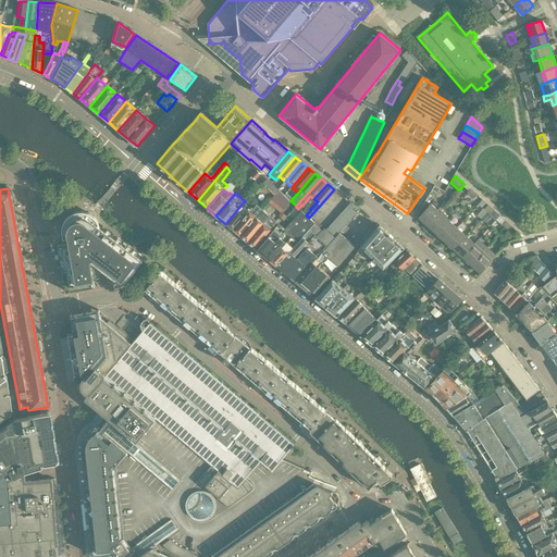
[(297,242),(275,267),(295,282),(310,265),(320,255),(334,238),(338,233),(360,210),(350,202),(325,231),(324,229),(322,232),(319,229),(314,224),(297,242)]
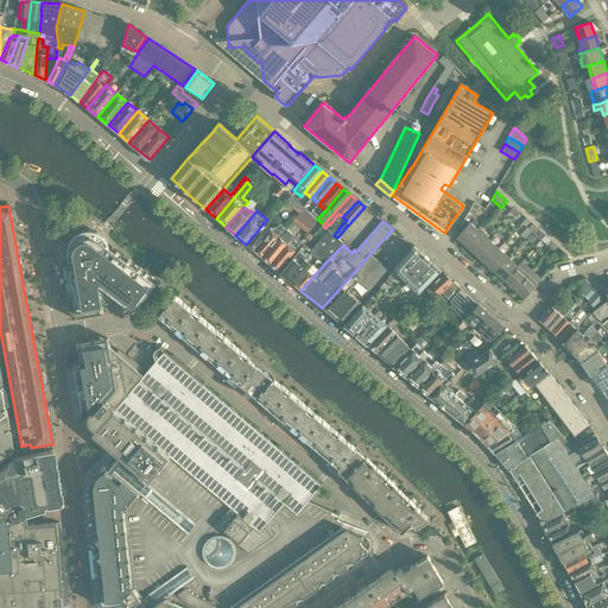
[(263,225),(246,245),(254,251),(273,228),(271,227),(265,222),(263,225)]
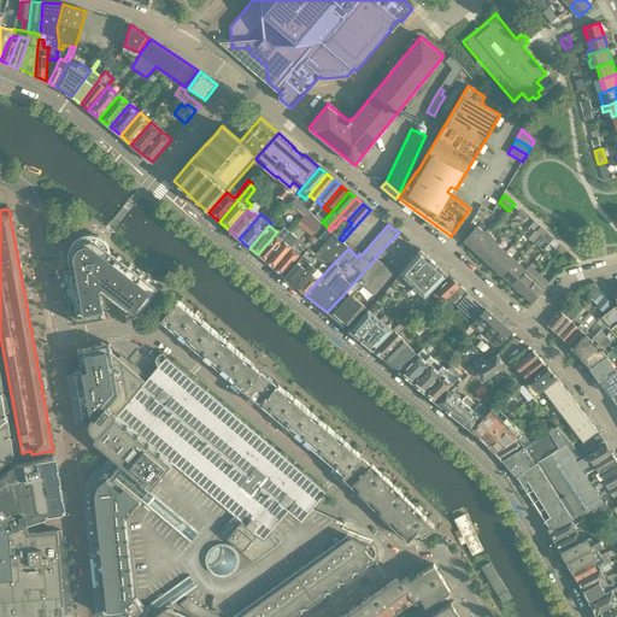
[(477,225),(463,241),(474,251),(487,235),(477,225)]
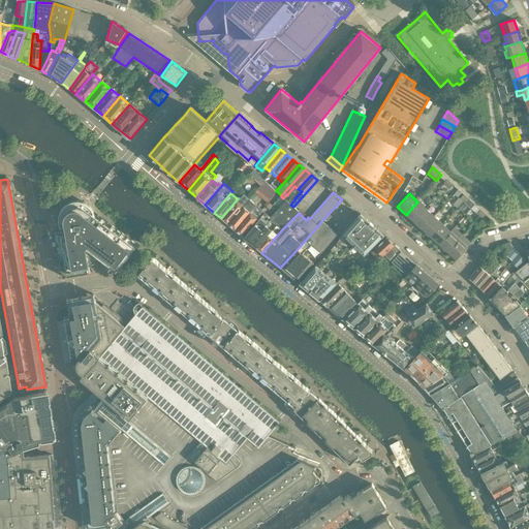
[(457,208),(463,201),(466,197),(463,194),(460,198),(459,198),(454,205),(457,208)]
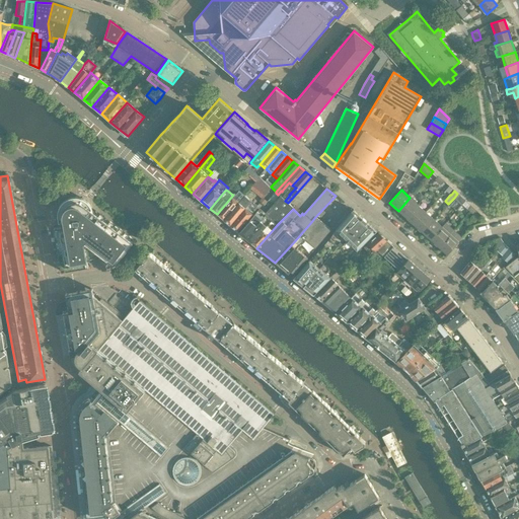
[(233,195),(217,214),(223,220),(241,200),(244,196),(238,192),(234,197),(233,195)]
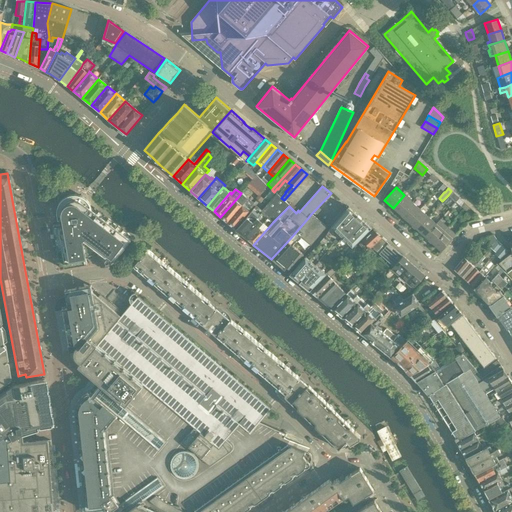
[(451,191),(448,195),(456,202),(459,198),(451,191)]
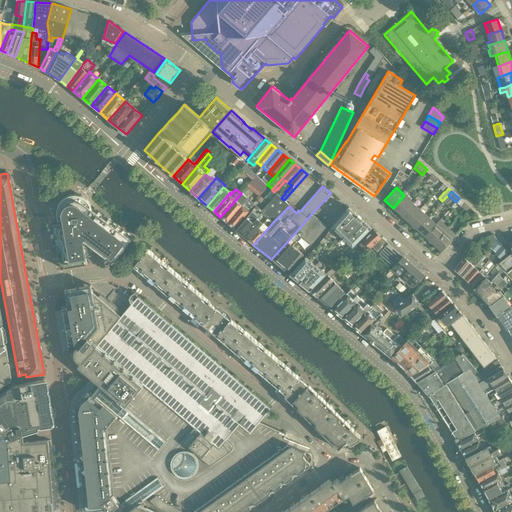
[(238,197),(220,217),(227,223),(243,204),(245,202),(247,199),(241,193),(238,197)]
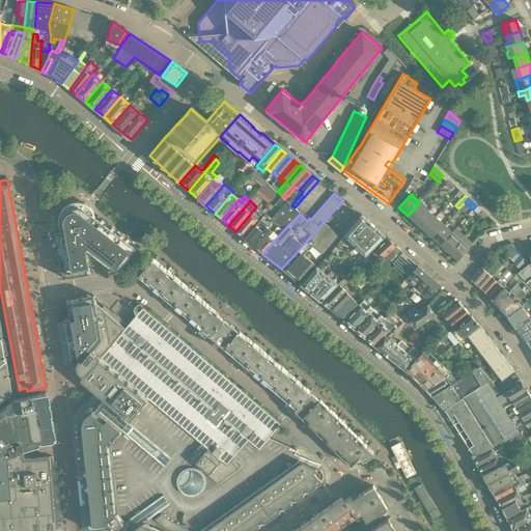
[(61,232),(55,233),(61,272),(62,277),(62,278),(64,278),(74,276),(76,276),(78,276),(79,275),(88,274),(90,273),(90,272),(89,269),(89,268),(91,267),(93,266),(95,266),(98,264),(99,262),(101,261),(103,260),(104,258),(119,270),(136,248),(95,217),(94,215),(94,213),(93,212),(92,210),(91,208),(90,206),(88,205),(87,204),(85,203),(84,202),(82,202),(80,201),(79,201),(77,201),(75,201),(73,202),(72,202),(70,203),(67,204),(66,205),(65,206),(63,207),(62,208),(61,211),(60,212),(60,214),(59,216),(59,217),(59,219),(59,221),(59,223),(60,228),(62,227),(63,232),(61,232)]
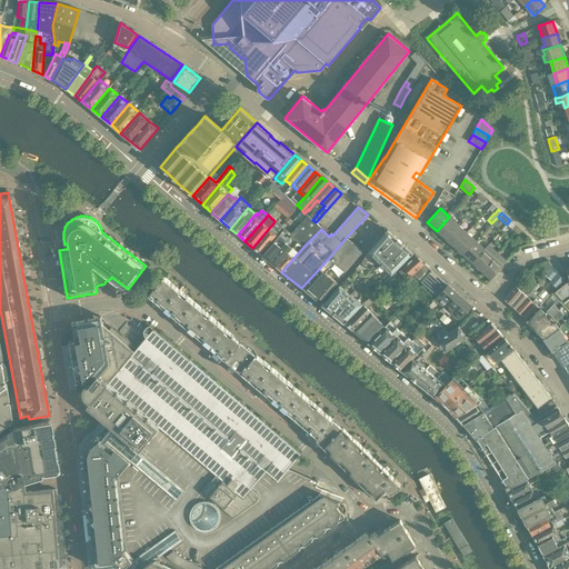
[(308,216),(290,236),(291,236),(297,241),(303,247),(321,229),(321,228),(316,222),(312,220),(308,216)]
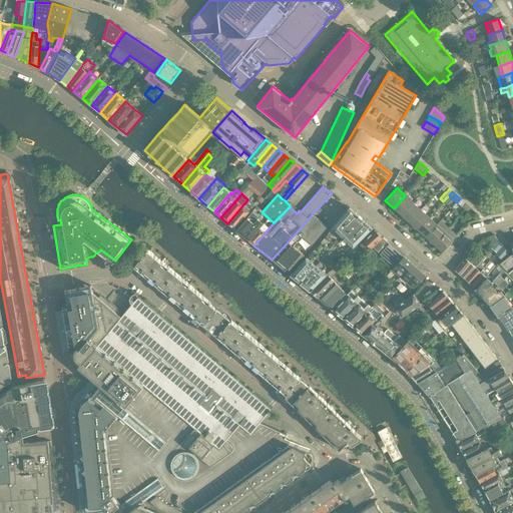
[(405,195),(394,208),(402,215),(413,202),(412,201),(412,200),(411,198),(409,196),(407,195),(406,196),(405,195)]
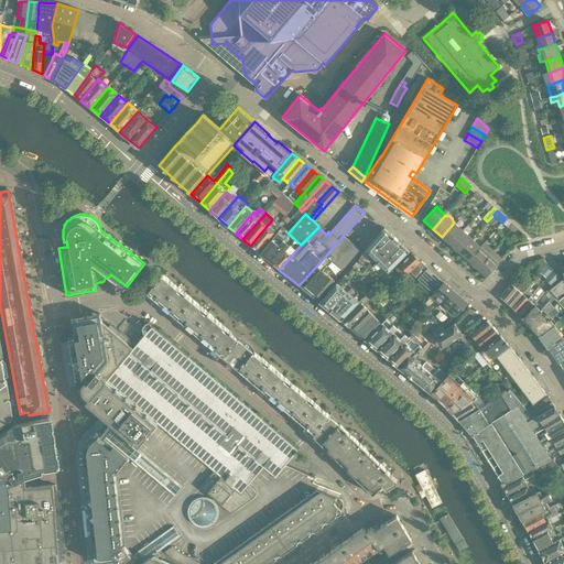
[(502,223),(511,230),(514,226),(506,218),(502,223)]
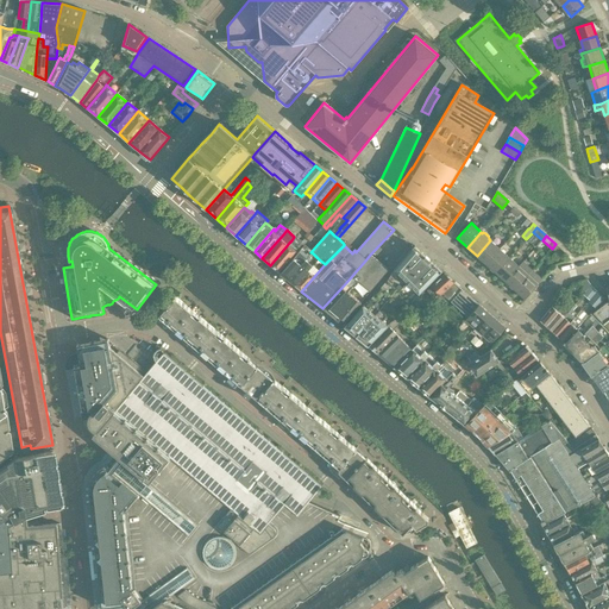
[(289,243),(270,265),(278,271),(296,251),(302,244),(294,237),(292,240),(289,243)]
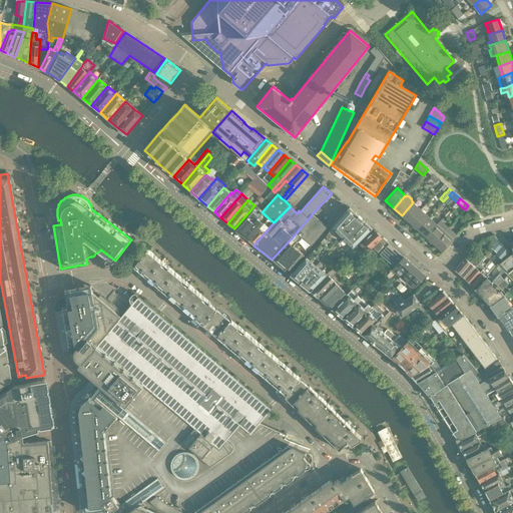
[(413,202),(402,215),(410,222),(421,209),(413,202)]
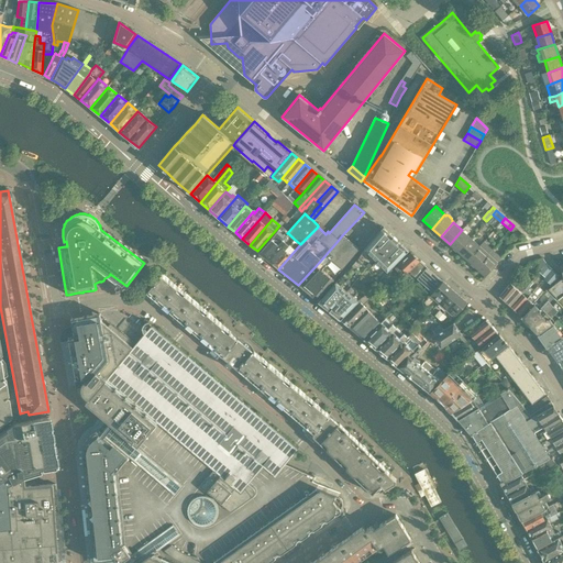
[(335,282),(318,302),(329,311),(340,319),(341,319),(373,287),(408,250),(394,236),(383,227),(364,250),(361,254),(357,258),(354,263),(351,267),(346,272),(343,276),(339,279),(335,282)]
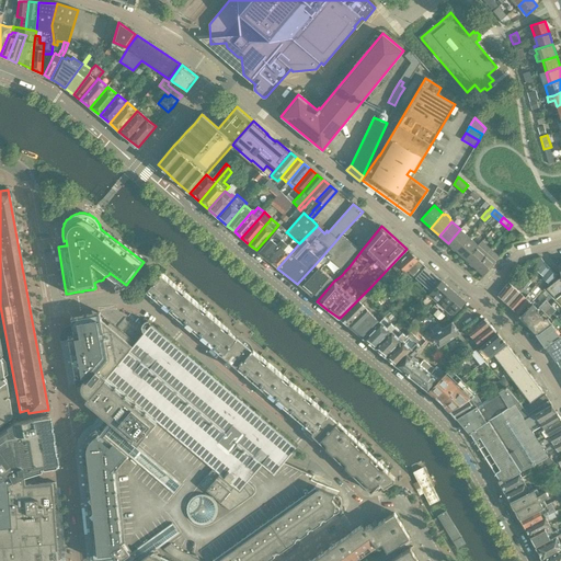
[(460,229),(448,243),(457,251),(469,238),(460,229)]
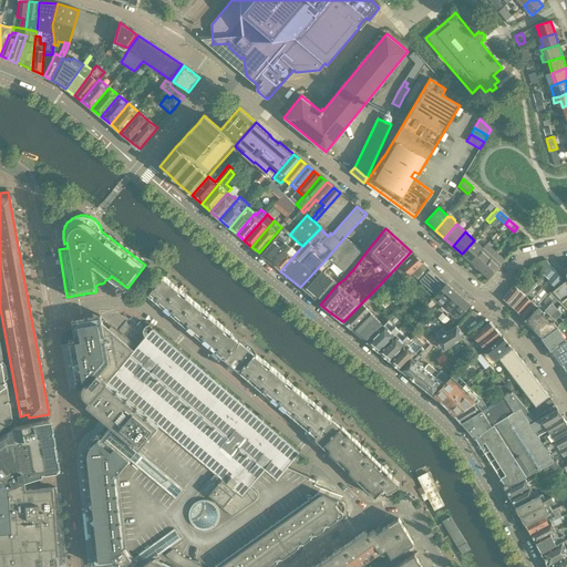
[(278,235),(260,255),(268,260),(287,238),(288,237),(286,236),(285,237),(280,233),(278,235)]
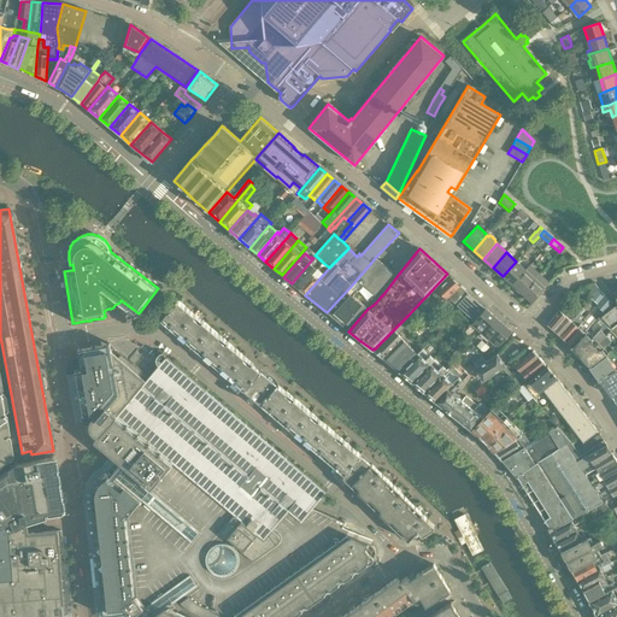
[(312,259),(292,283),(298,289),(322,262),(316,256),(313,258),(312,259)]
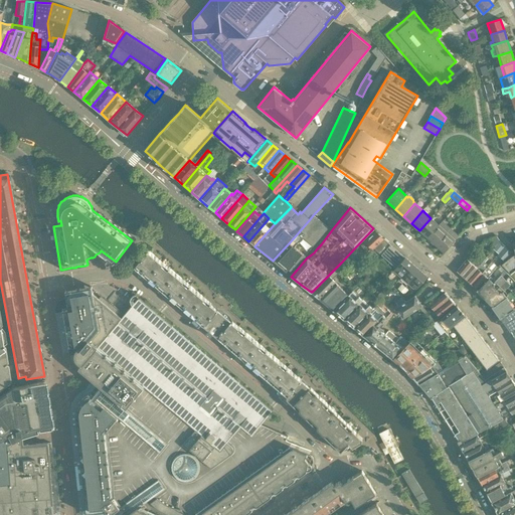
[(287,245),(273,261),(290,275),(305,256),(294,246),(302,237),(313,247),(329,228),(313,215),(309,220),(296,235),(287,245)]
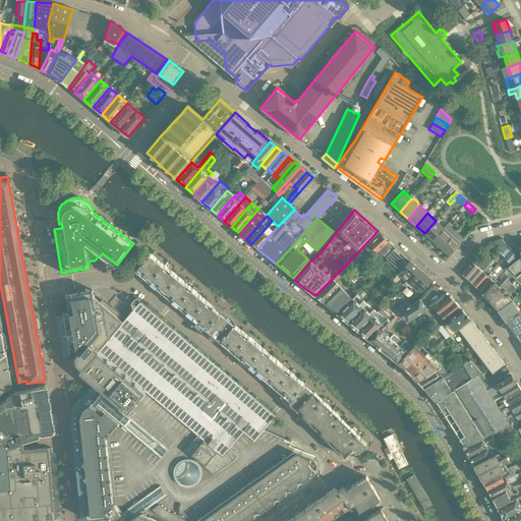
[(272,221),(251,244),(257,249),(278,226),(272,221)]
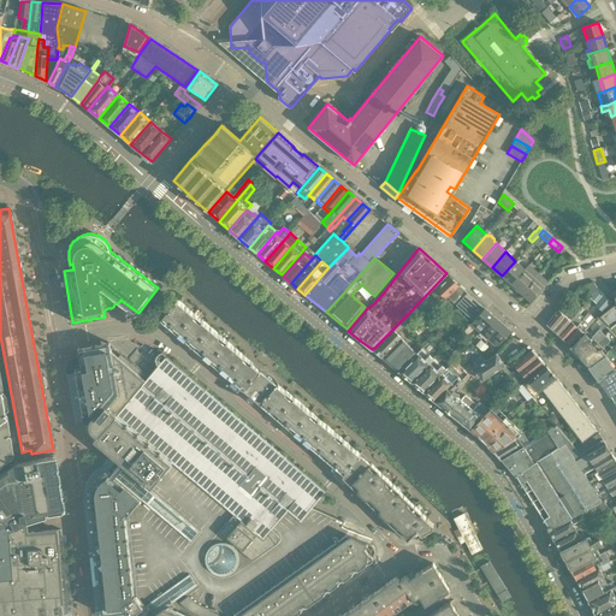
[(515,261),(502,276),(511,285),(525,270),(515,261)]
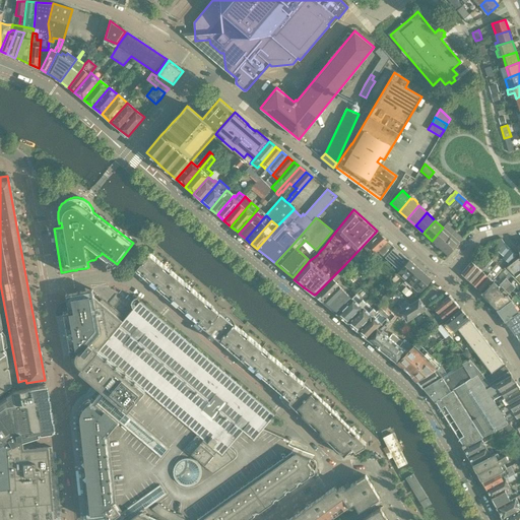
[(443,228),(432,241),(440,248),(451,235),(454,231),(446,223),(443,228)]
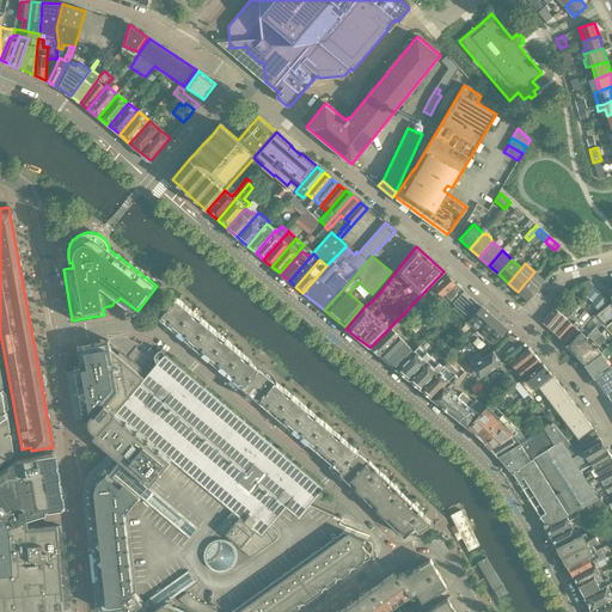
[(531,276),(518,292),(527,300),(540,286),(545,281),(534,271),(531,276)]
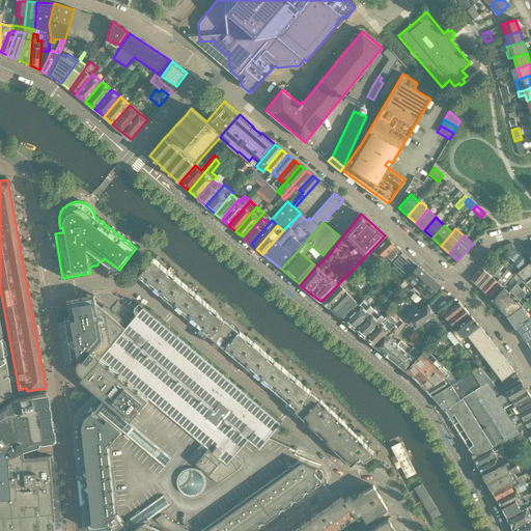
[(384,257),(386,256),(396,246),(388,239),(375,249),(384,257)]
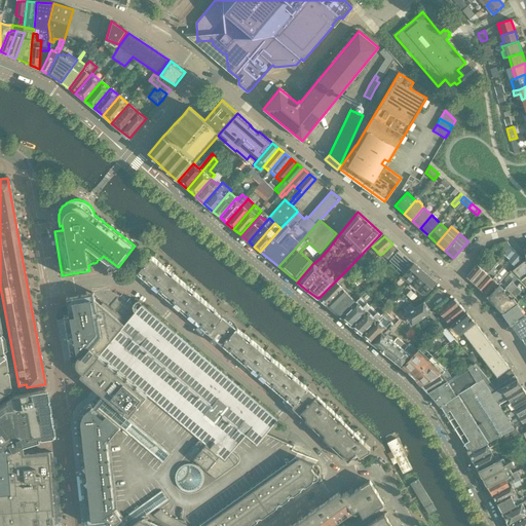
[(392,243),(382,254),(387,259),(398,249),(392,243)]
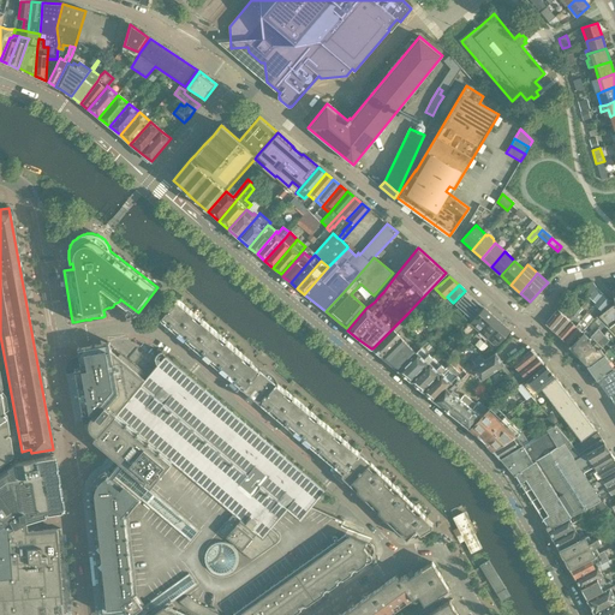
[(609,308),(598,316),(609,328),(614,323),(614,290),(613,291),(613,292),(614,302),(614,303),(613,304),(609,308)]
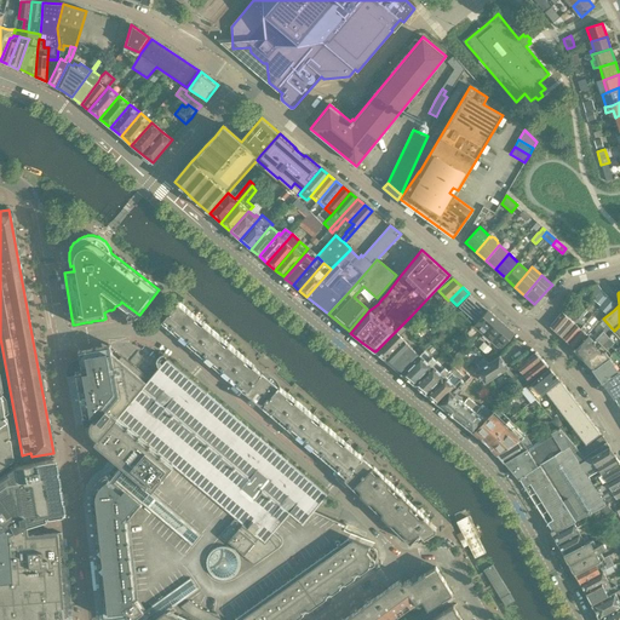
[(488,310),(470,294),(459,308),(476,322),(488,310)]
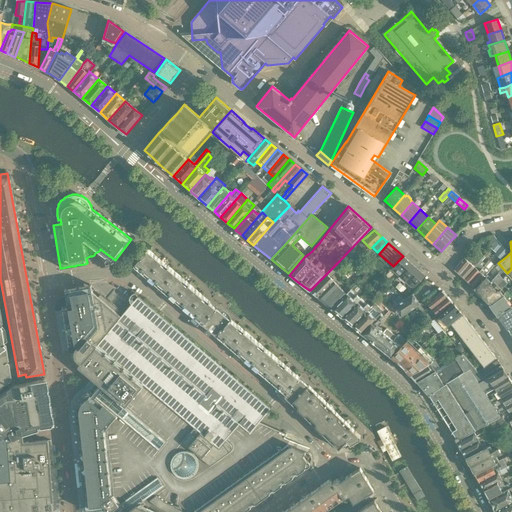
[(502,245),(497,251),(503,256),(503,257),(507,252),(504,247),(502,245)]
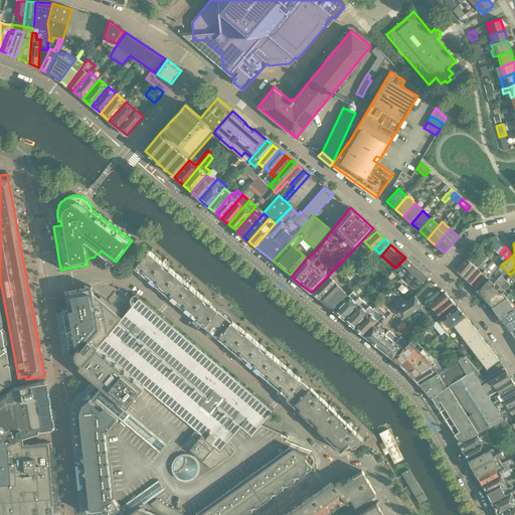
[(256,371),(288,396),(295,402),(293,404),(340,452),(338,453),(339,453),(342,451),(343,453),(361,442),(362,439),(310,387),(301,380),(148,250),(136,265),(135,264),(132,266),(162,291),(160,294),(163,296),(165,294),(189,315),(187,317),(190,319),(192,317),(208,330),(205,334),(209,337),(212,334),(230,348),(227,351),(230,353),(232,351),(253,368),(251,371),(254,373),(256,371)]
